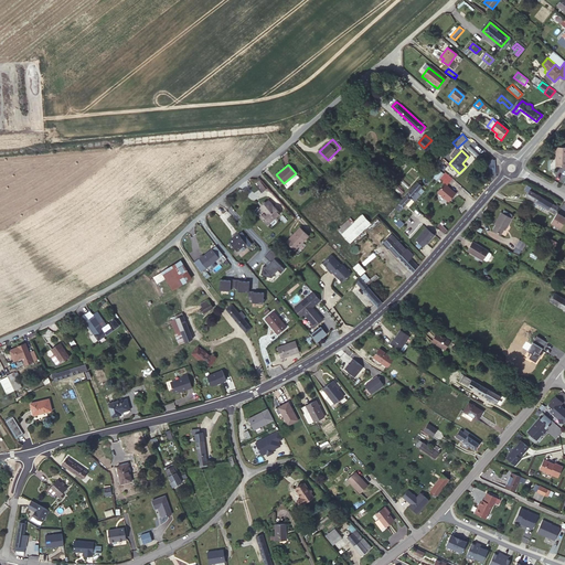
[(437,168),(432,176),(437,180),(443,172),(437,168)]
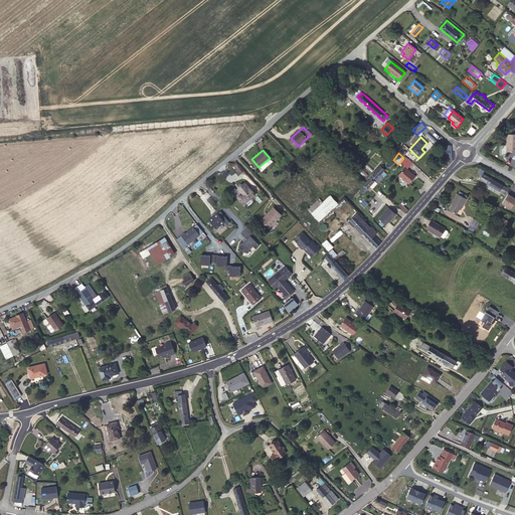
[(405,157),(400,163),(407,168),(412,161),(405,157)]
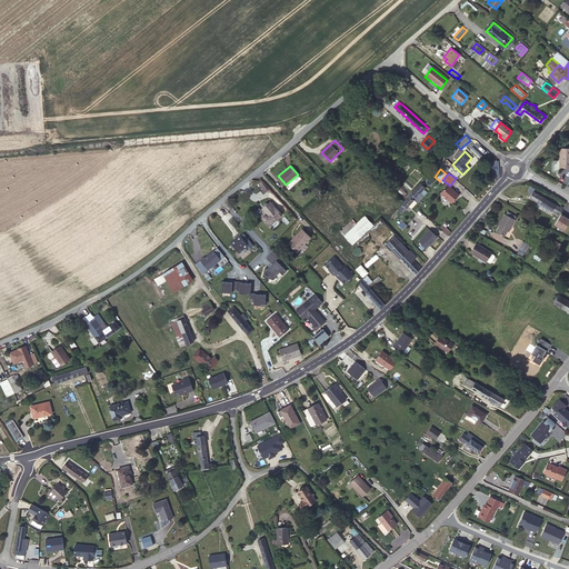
[(260,181),(257,185),(263,193),(268,190),(260,181)]
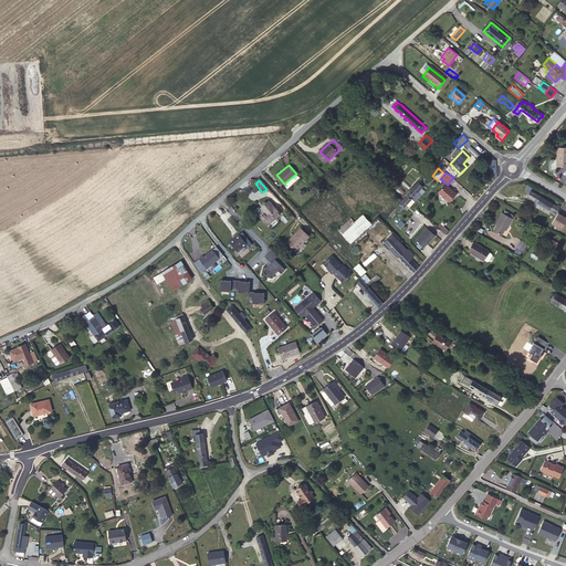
[(408,195),(412,198),(422,187),(418,184),(408,195)]
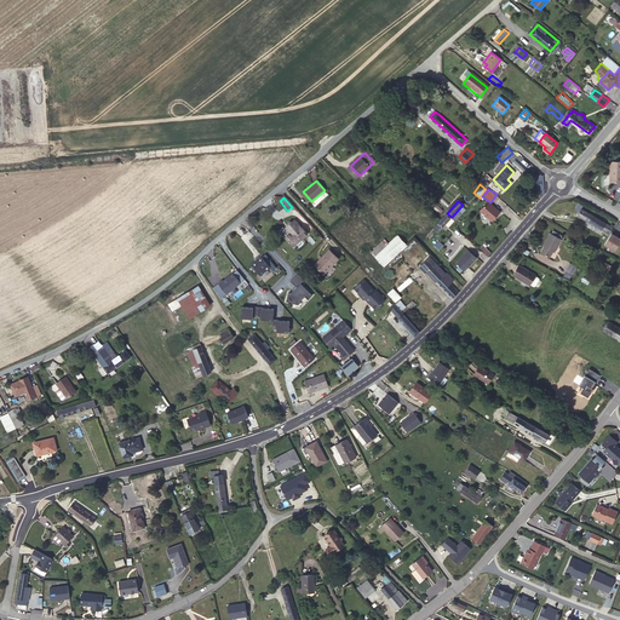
[(488,201),(480,211),(492,220),(500,212),(488,201)]
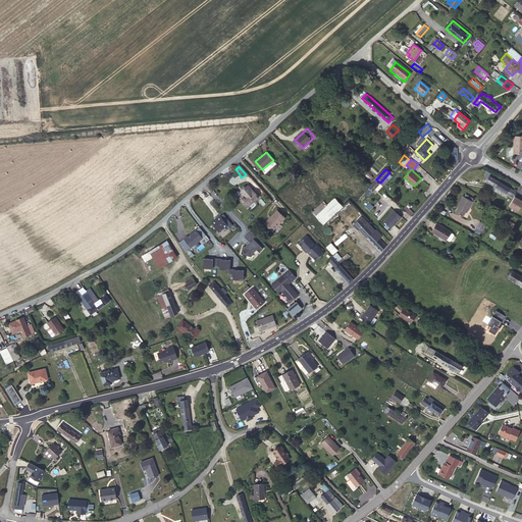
[(488,177),(486,180),(512,197),(517,190),(514,189),(513,191),(489,175),(490,173),(486,171),(484,175),(488,177)]
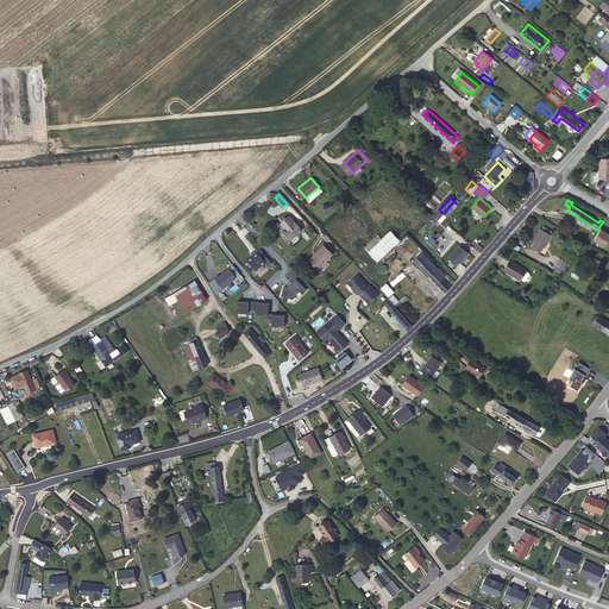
[(444,213),(439,209),(433,217),(427,224),(431,227),(444,213)]
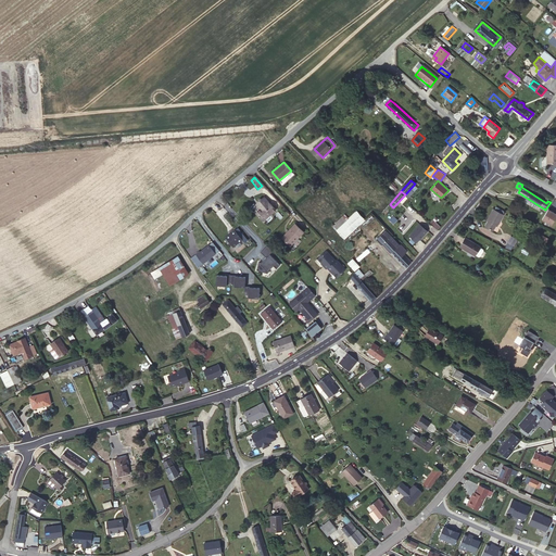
[(256,204),(261,210),(263,207),(260,204),(265,199),(264,198),(256,204)]
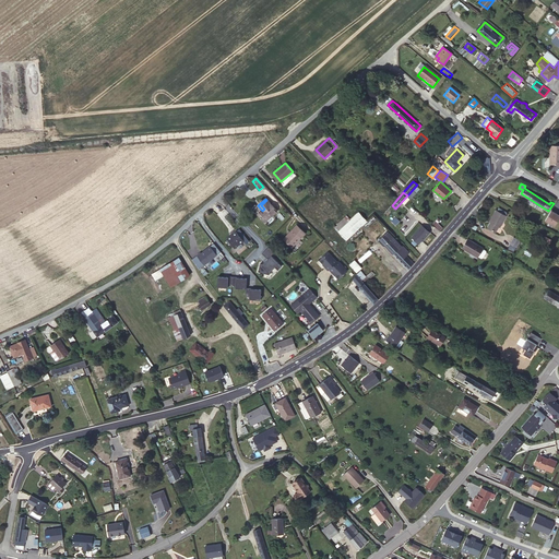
[(264,209),(262,211),(257,214),(264,223),(277,212),(266,200),(261,205),(264,209)]
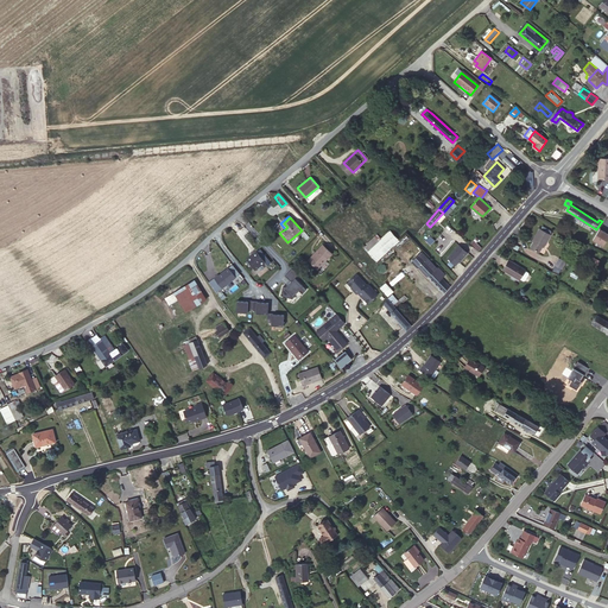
[(550,234),(539,228),(532,241),(533,241),(530,248),(538,252),(542,246),(544,247),(550,234)]
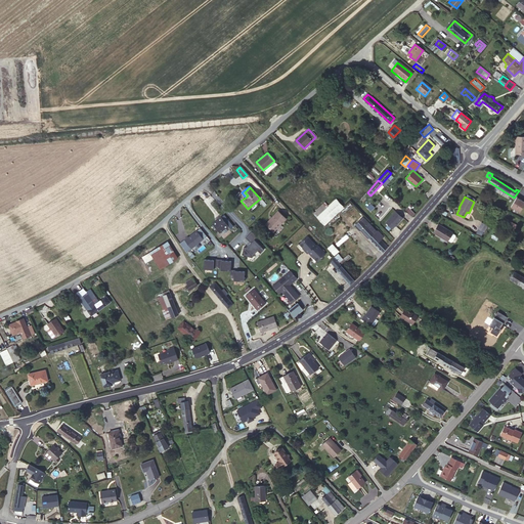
[(520,199),(517,197),(511,207),(520,212),(523,204),(523,202),(519,200),(520,199)]
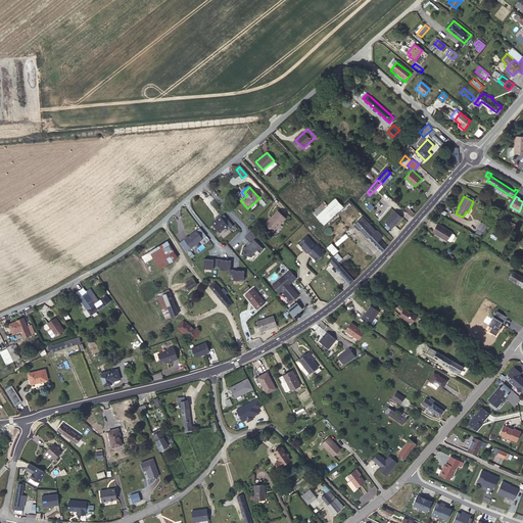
[(336,198),(317,217),(324,224),(342,206),(336,198)]
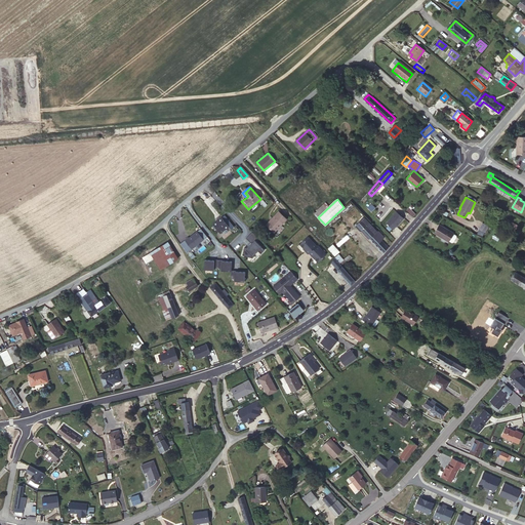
[(279,211),(270,220),(271,220),(267,225),(274,232),(287,218),(279,211)]
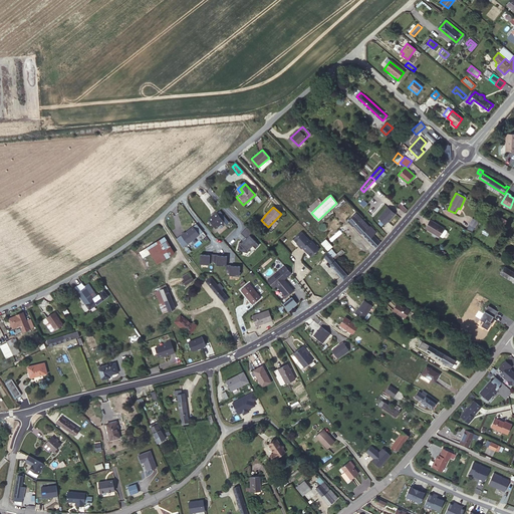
[(395,214),(388,208),(378,218),(386,224),(395,214)]
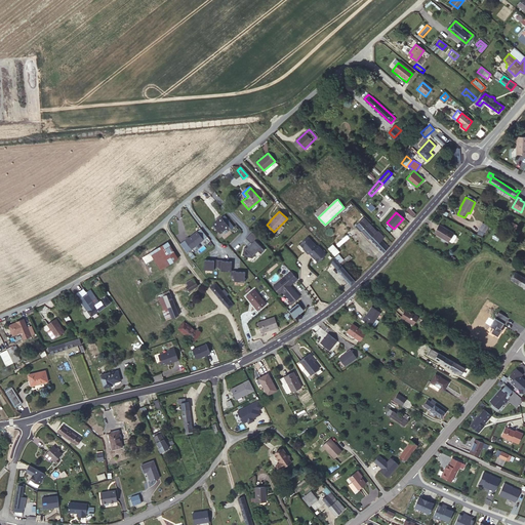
[(225,215),(213,224),(214,225),(212,227),(214,230),(216,228),(220,233),(229,227),(231,230),(234,227),(225,215)]
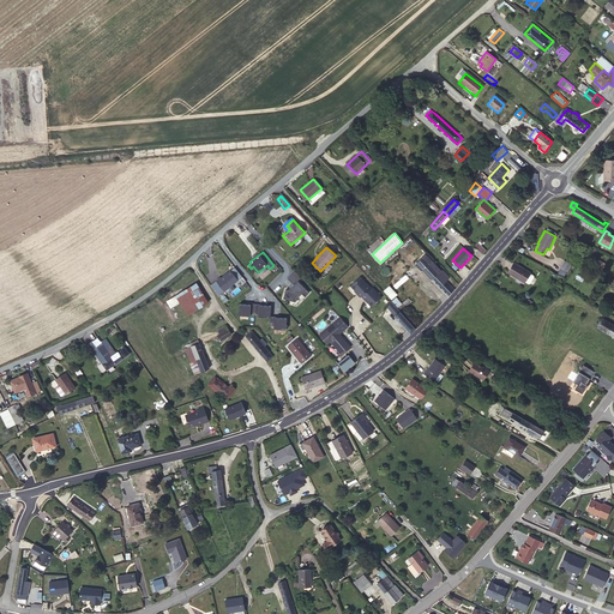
[(433,280),(449,295),(453,289),(446,281),(449,277),(443,270),(441,271),(426,254),(416,264),(422,270),(432,280),(433,280)]
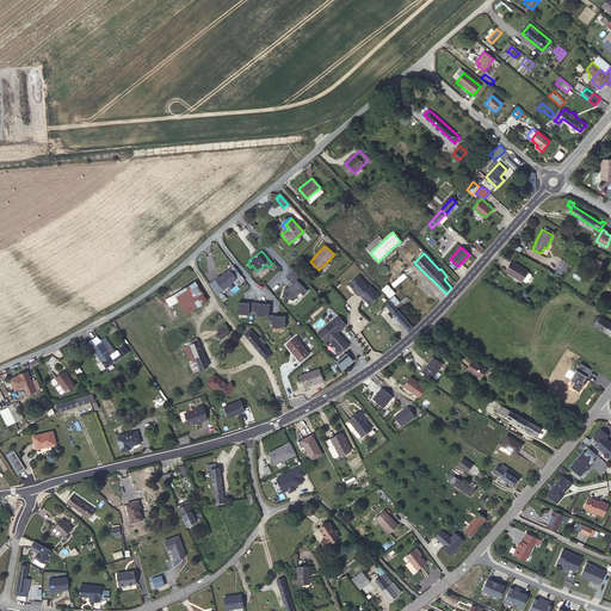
[(561,259),(555,272),(562,275),(568,263),(561,259)]
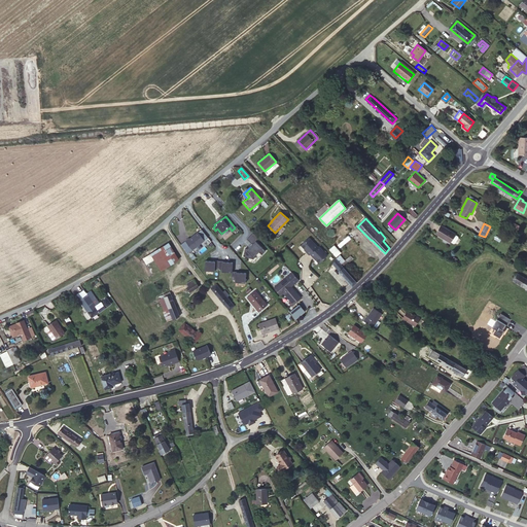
[(441,225),(436,233),(451,242),(451,241),(455,234),(441,225)]
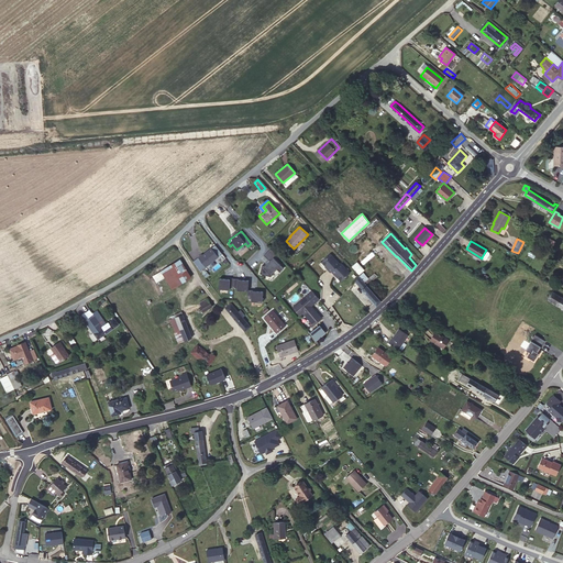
[(198,257),(206,267),(218,256),(221,254),(214,245),(208,251),(209,252),(207,253),(206,253),(202,255),(201,255),(198,257)]
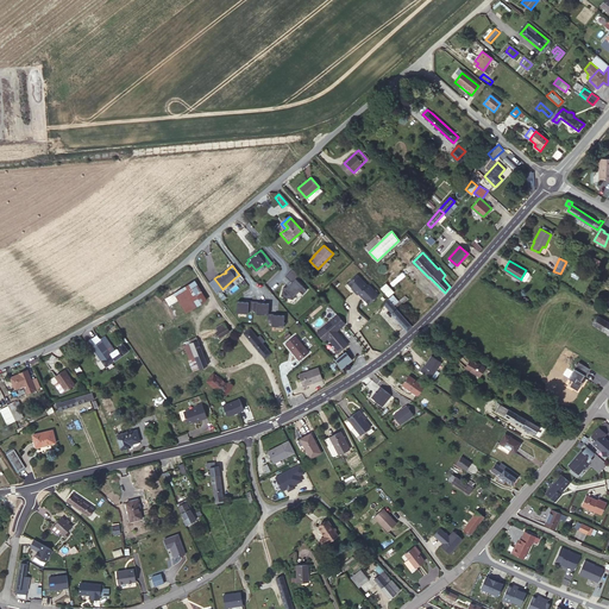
[(284,288),(282,296),(294,300),(295,296),(300,292),(303,295),(308,290),(296,280),(300,276),(293,269),(286,276),(292,282),(293,283),(290,284),(292,286),(289,287),(287,288),(284,288)]
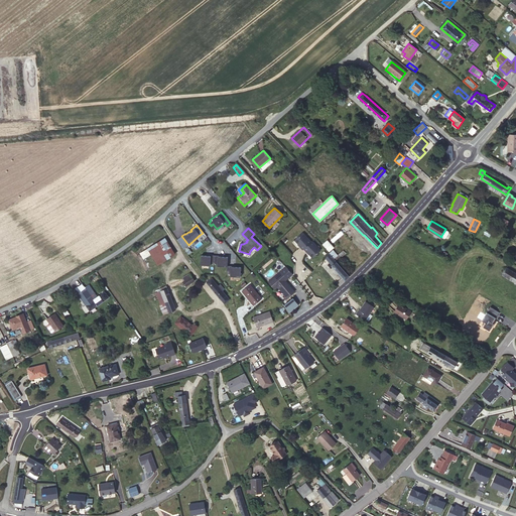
[(333,243),(344,233),(341,230),(331,240),(333,243)]
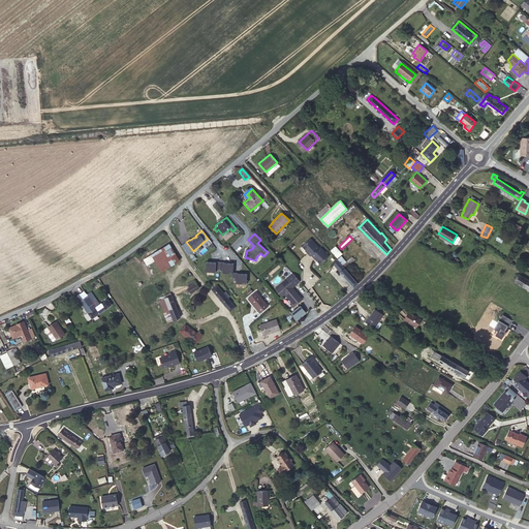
[(319,247),(311,238),(303,246),(308,252),(311,255),(312,254),(319,247)]
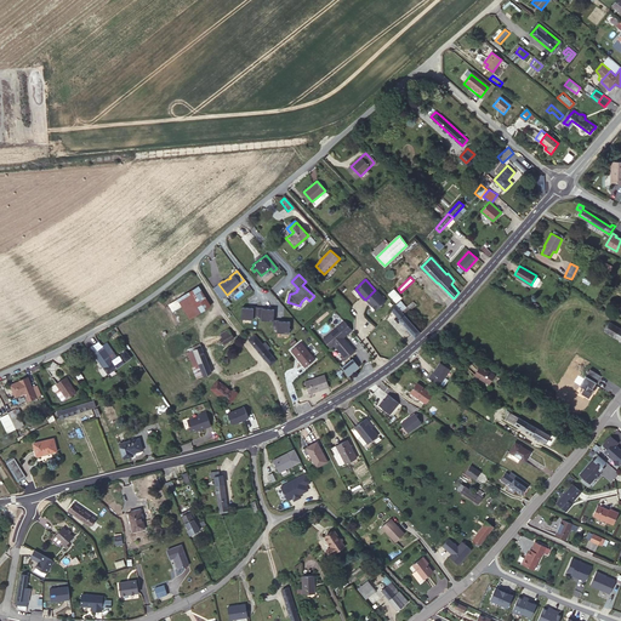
[(227,295),(218,284),(214,289),(221,300),(227,295)]
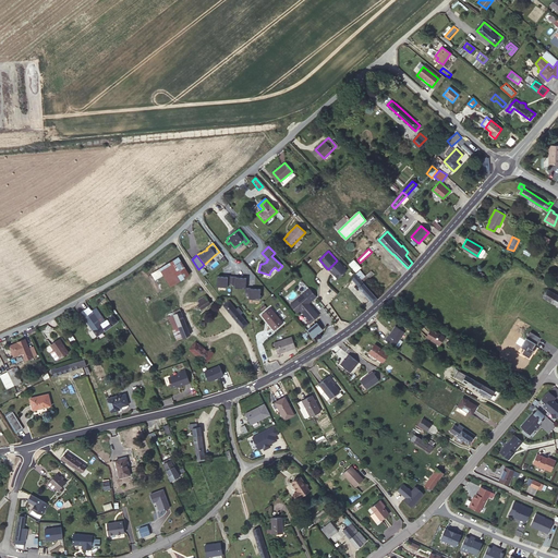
[(178,257),(160,269),(171,286),(190,275),(178,257)]
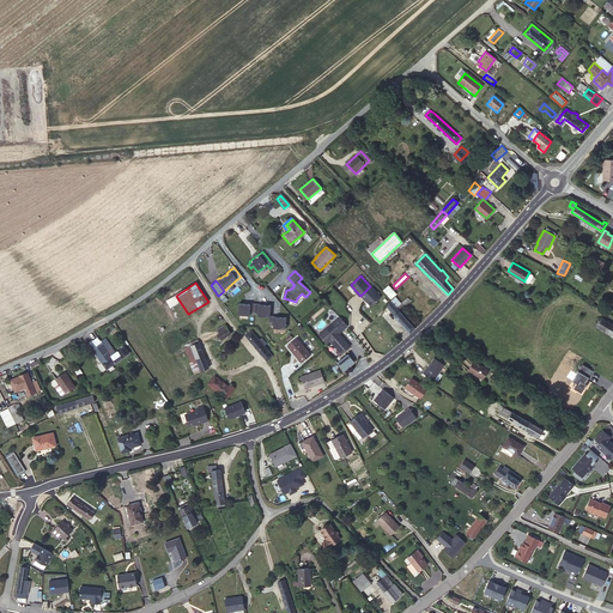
[(371,286),(370,286),(362,295),(364,298),(365,297),(371,305),(381,297),(371,286)]
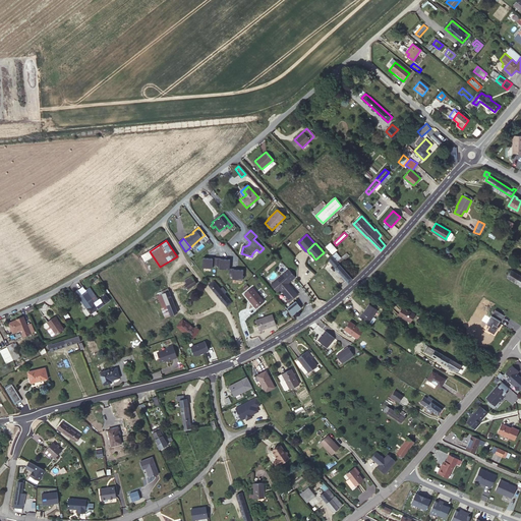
[(330,243),(326,246),(332,253),(336,250),(330,243)]
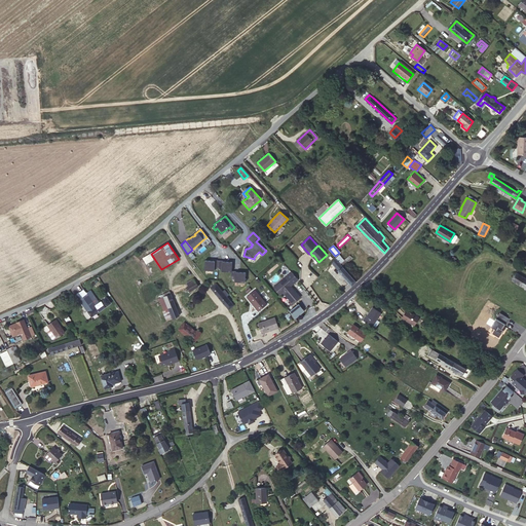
[(204,261),(204,270),(215,271),(215,269),(222,269),(222,271),(232,272),(231,280),(235,280),(235,283),(245,283),(246,273),(236,272),(236,271),(232,271),(232,263),(223,262),(223,261),(215,260),(215,261),(204,261)]
